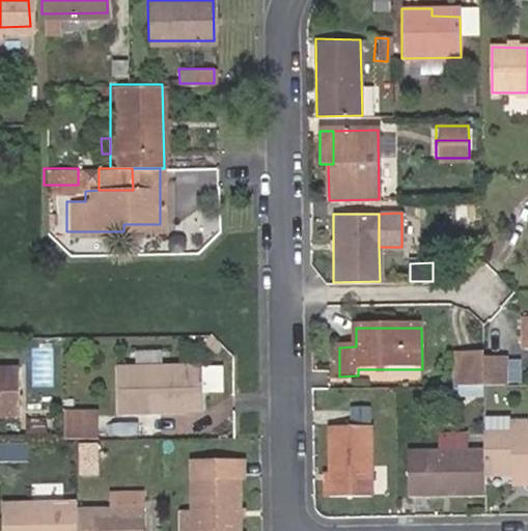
[(483,360),(483,355),(456,355),(456,389),(483,388),(483,360)]
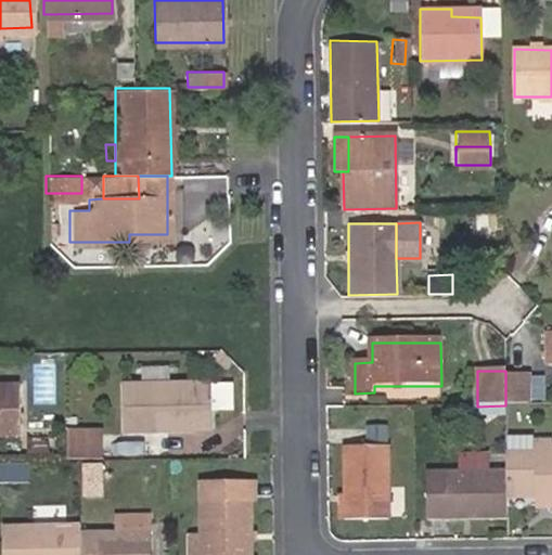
[(526,376),(505,376),(505,405),(526,405),(526,401),(526,379),(526,376)]
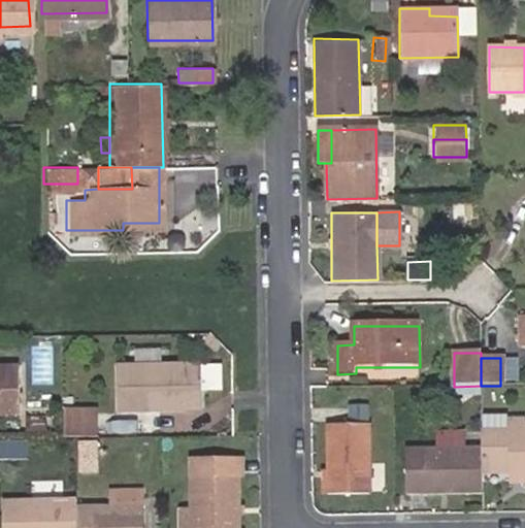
[(200,361),(115,362),(115,405),(200,404),(200,361)]
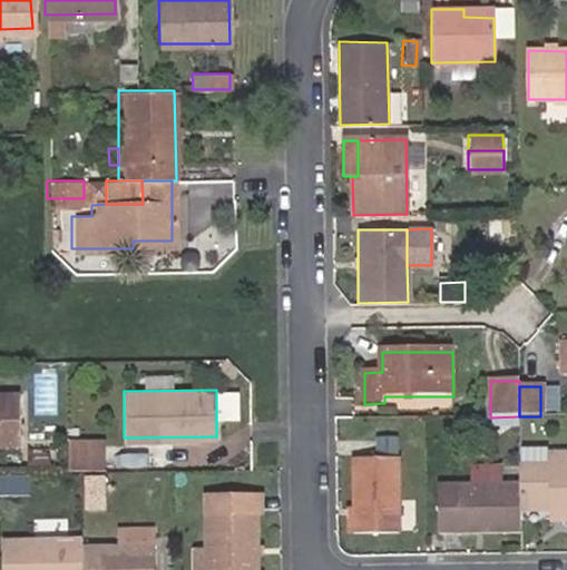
[(555,390),(540,390),(540,412),(556,411),(555,390)]
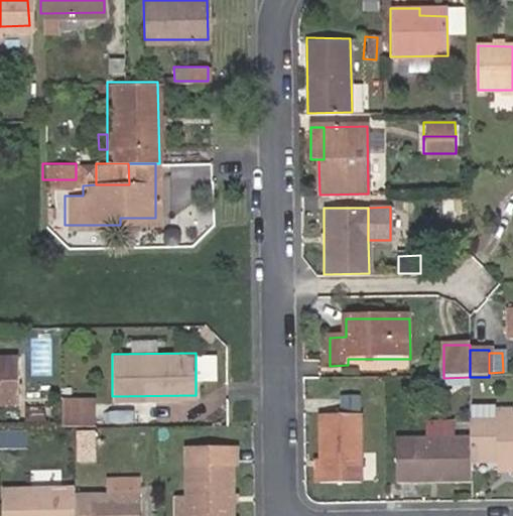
[(0,402),(18,402),(16,358),(0,357),(0,402)]
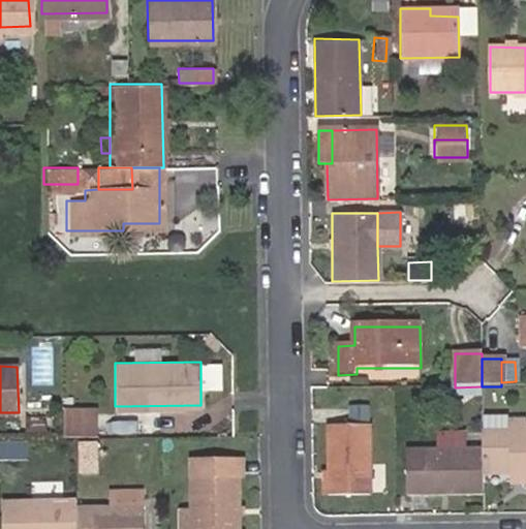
[(482,397),(482,386),(455,387),(455,397),(482,397)]
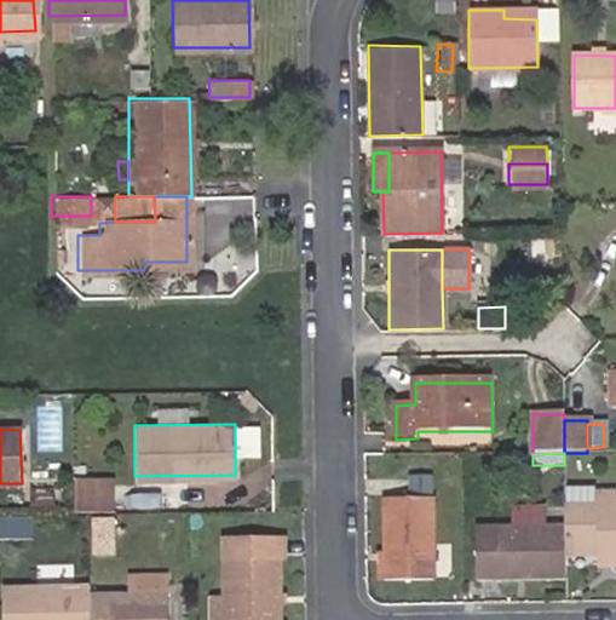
[(72,480),(72,514),(113,512),(113,480),(72,480)]
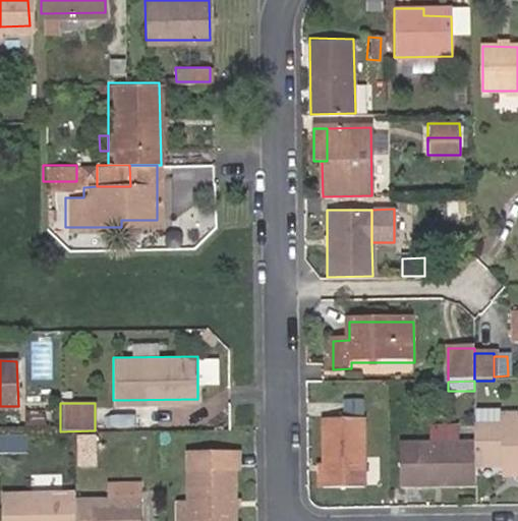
[(364,423),(363,404),(348,404),(348,423),(364,423)]
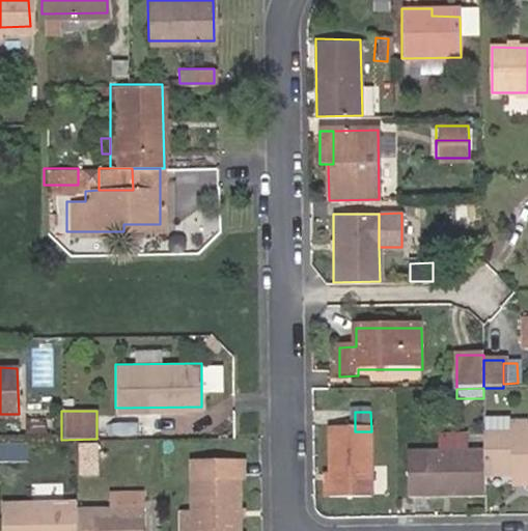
[(512,435),(513,424),(513,417),(484,418),(484,435),(512,435)]
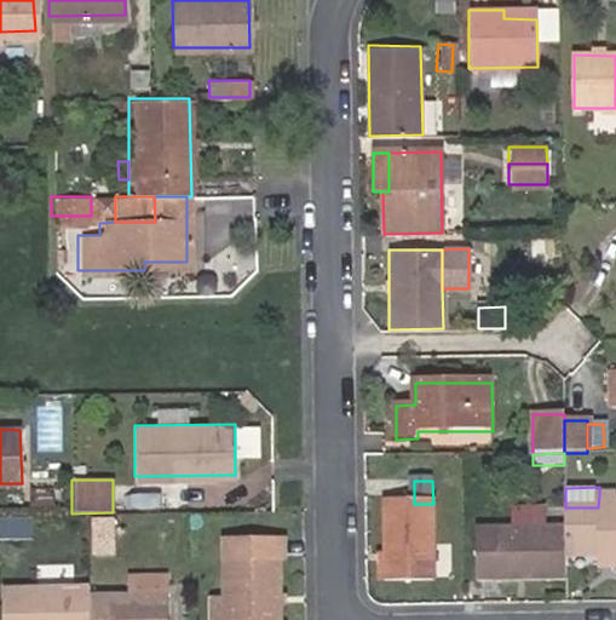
[(598,507),(565,507),(565,534),(566,560),(604,558),(614,558),(614,569),(615,568),(615,494),(599,495),(598,507)]
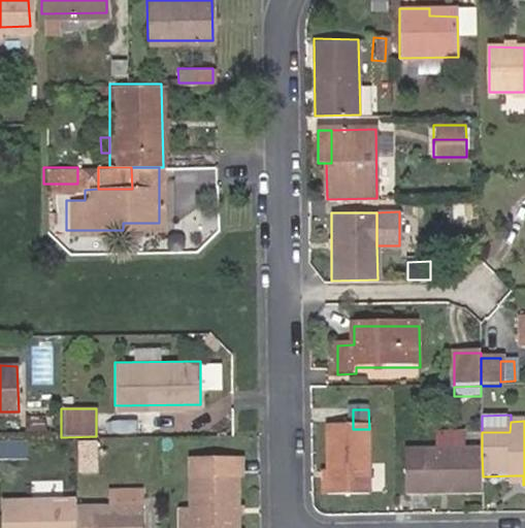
[(329,476),(329,498),(368,497),(369,429),(353,429),(331,429),(329,476)]
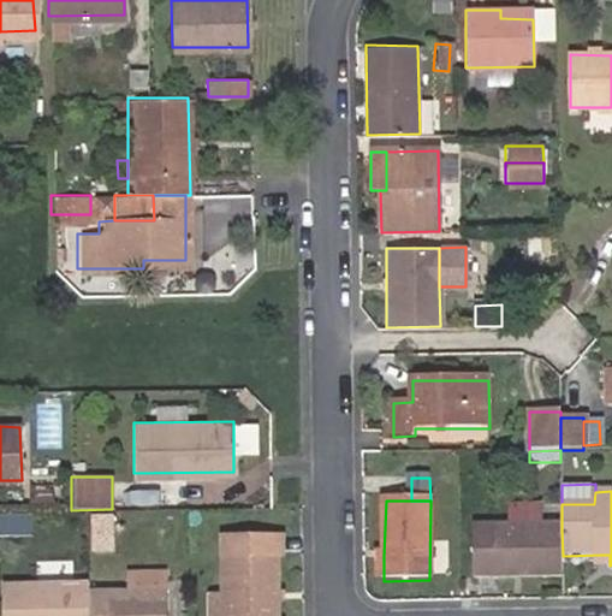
[(509,508),(509,531),(541,531),(541,508),(509,508)]
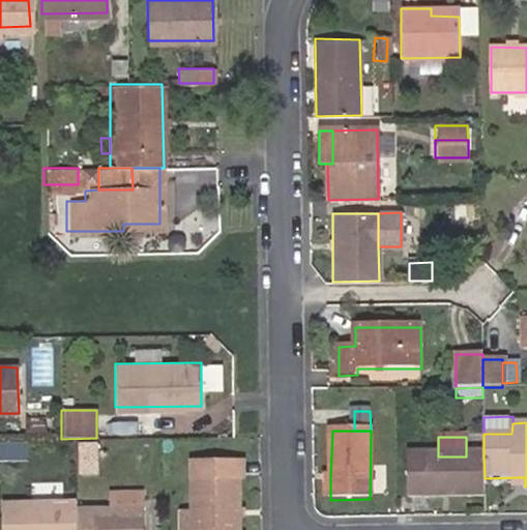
[(95,442),(79,442),(79,470),(95,470),(95,442)]
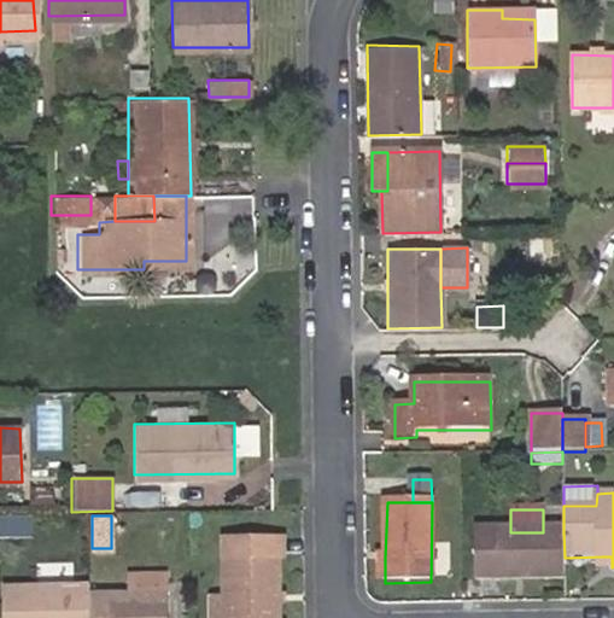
[(274,617),(274,531),(222,531),(223,595),(222,617),(274,617)]
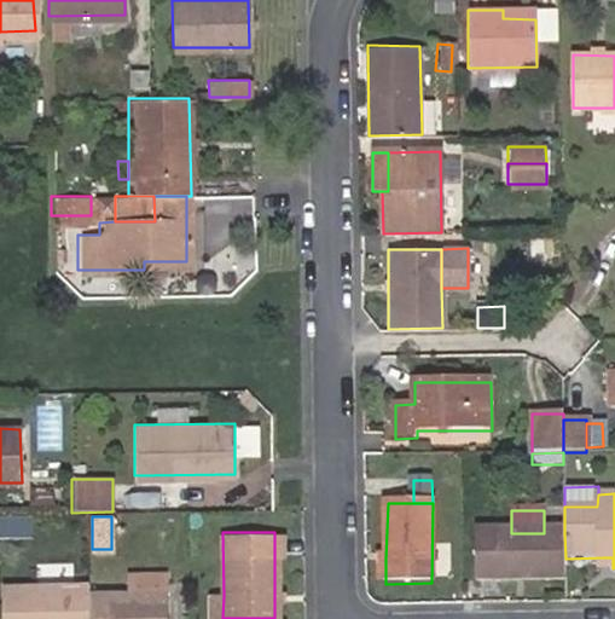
[(566,559),(564,533),(544,533),(511,533),(476,533),(476,583),(566,583),(566,559)]
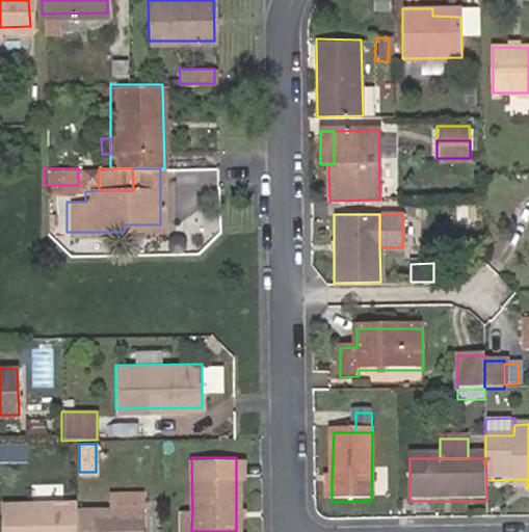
[(519,488),(527,488),(527,479),(519,479),(519,488)]
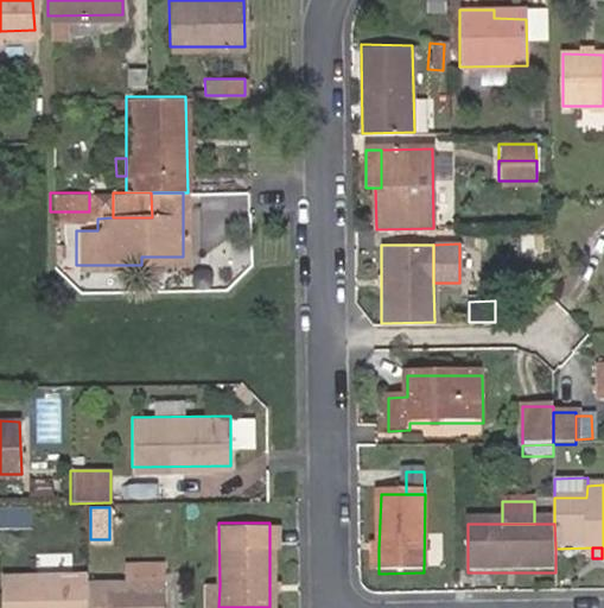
[(369,574),(379,574),(379,549),(370,549),(369,574)]
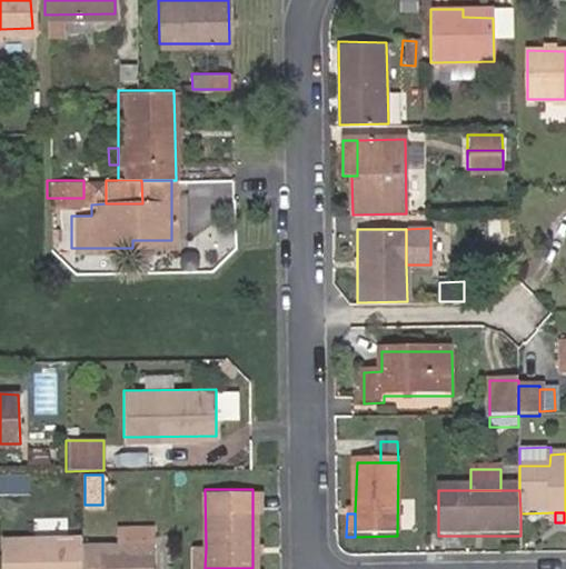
[(152,543),(152,527),(119,527),(119,543),(152,543)]
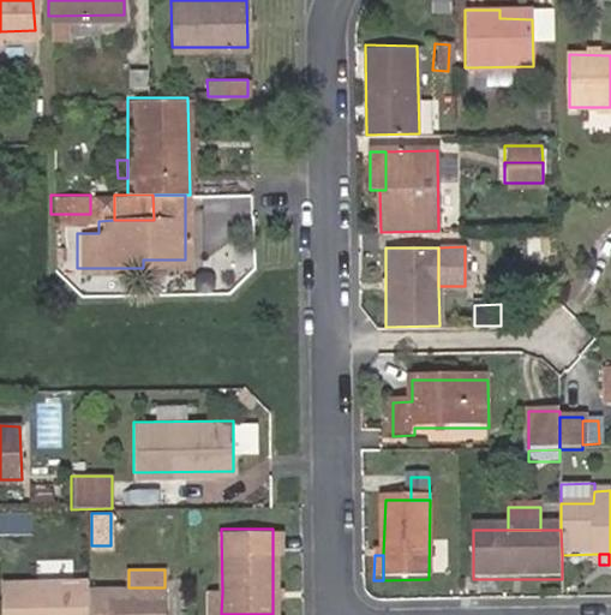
[(85,614),(87,586),(87,578),(5,578),(4,614),(85,614)]
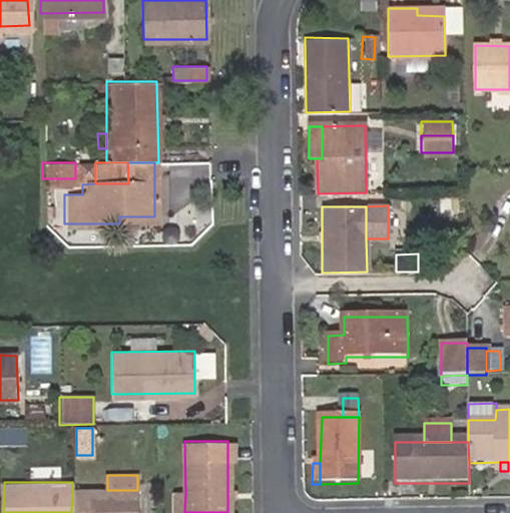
[(71,512),(136,512),(137,490),(72,489),(71,512)]
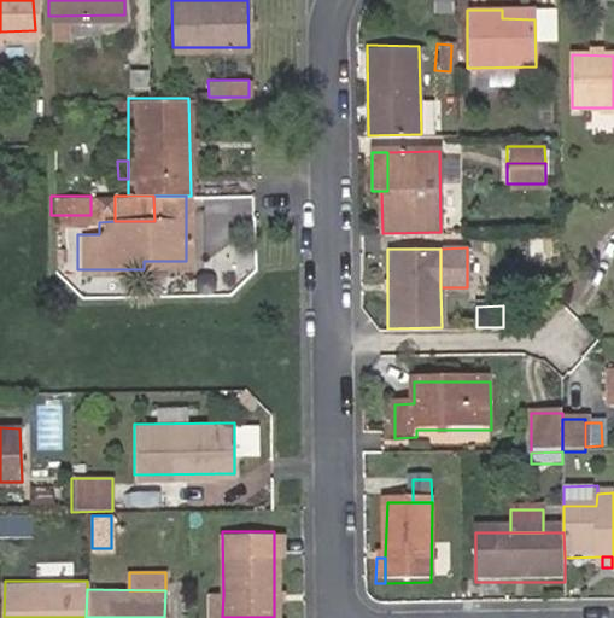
[(222,617),(223,595),(211,595),(210,617),(222,617)]
